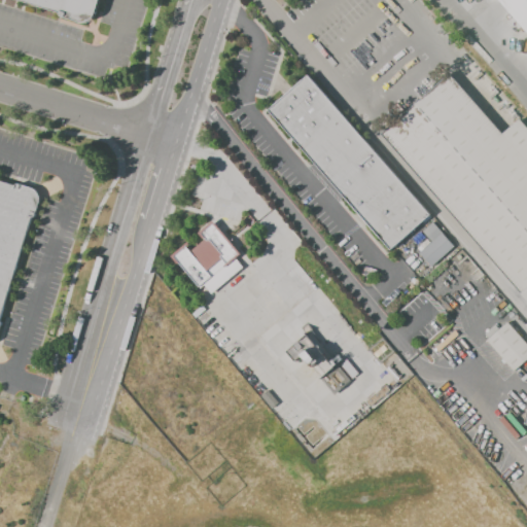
[(96,0),(90,22),(20,0),(96,0)]
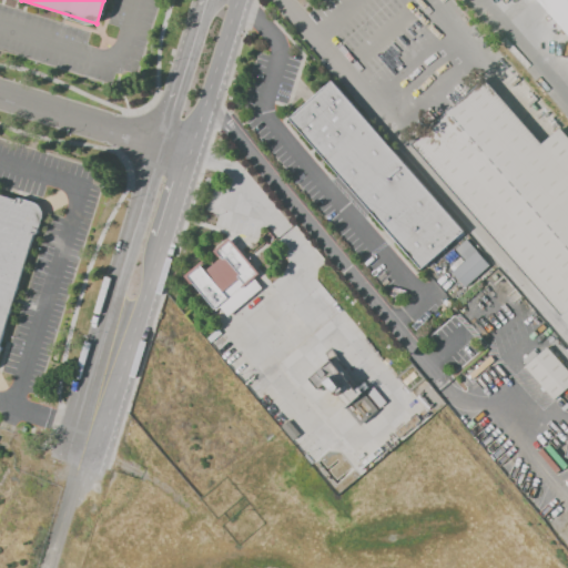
[(567,33),(538,0),(567,0),(567,33)]
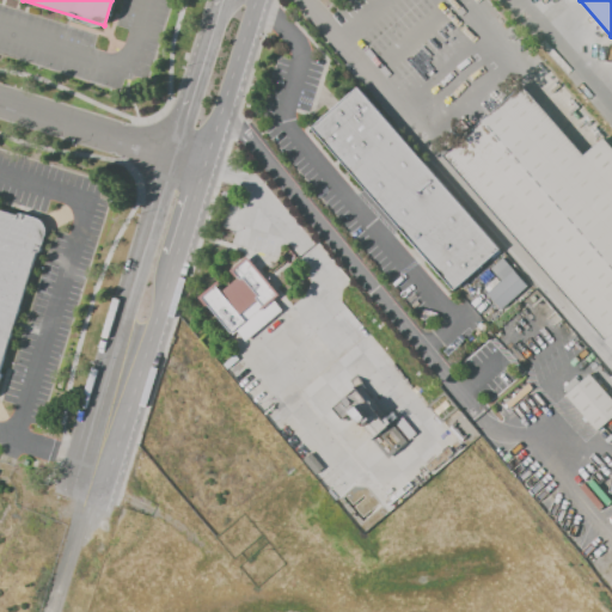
[(611,348),(445,154),(524,85),(585,154),(604,138),(611,147),(611,348)]
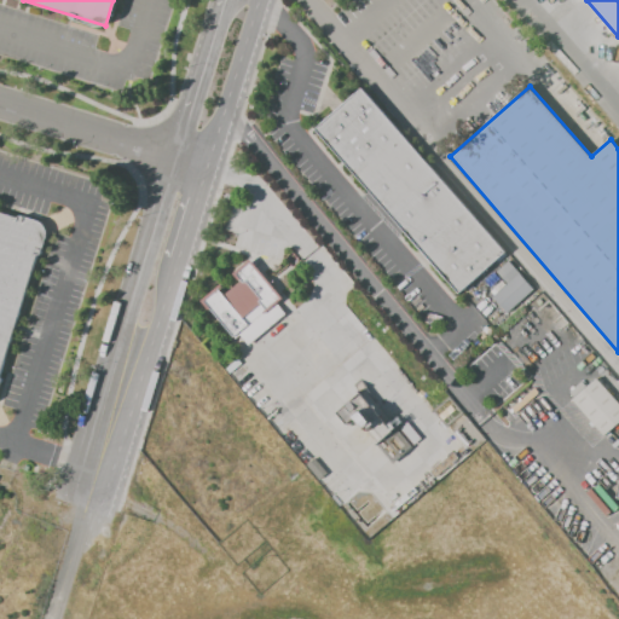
[(316,131),(363,88),(505,252),(458,294),(316,131)]
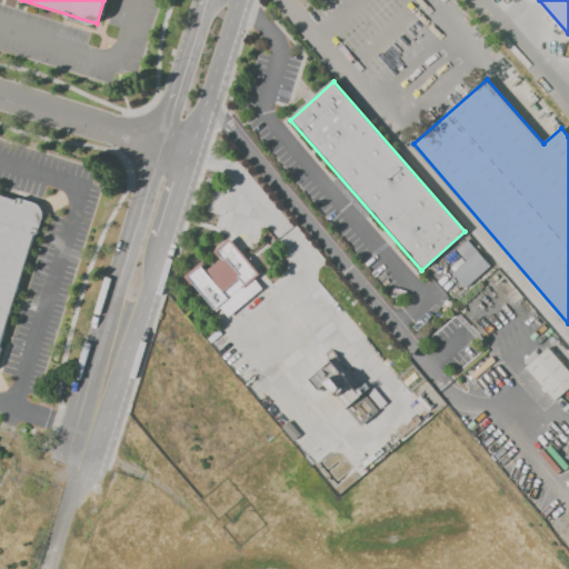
[(0,195),(43,209),(0,346),(0,195)]
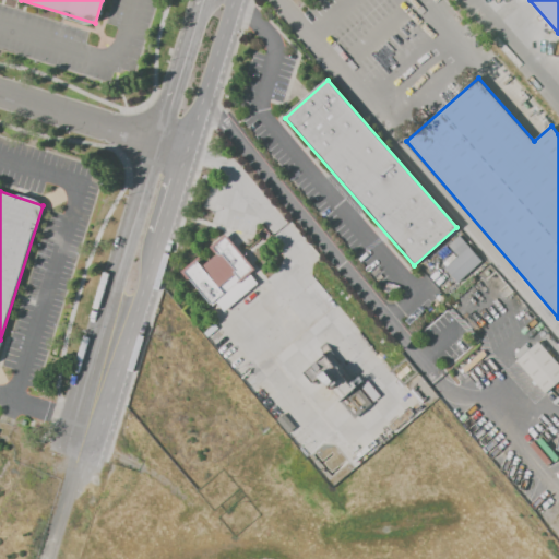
[(225,233),(256,269),(250,273),(258,282),(224,311),(216,301),(212,305),(211,304),(189,277),(187,280),(180,271),(198,256),(200,258),(197,260),(201,265),(217,252),(216,251),(214,252),(210,246),(225,233)]
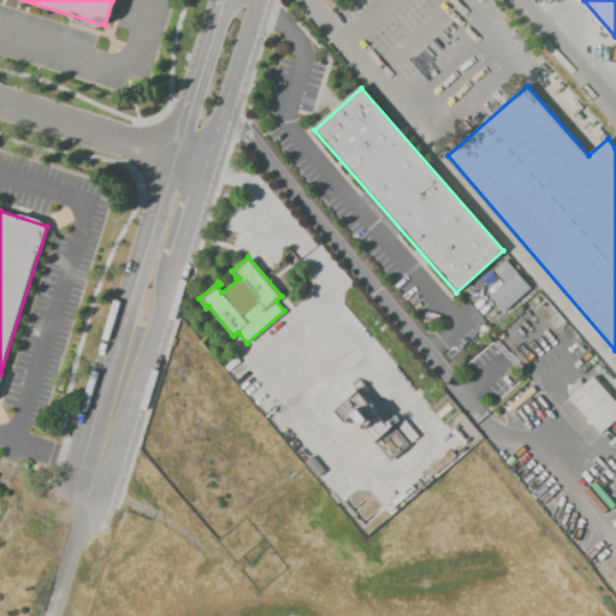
[(493,270),(504,260),(515,271),(503,282),(493,270)]
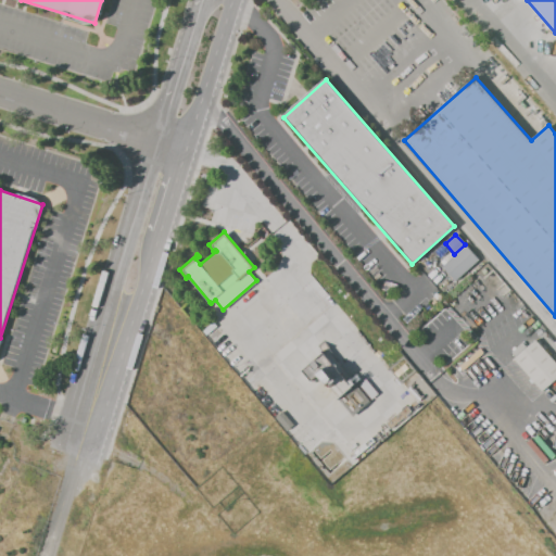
[(441,265),(454,254),(465,244),(478,260),(454,280),(441,265)]
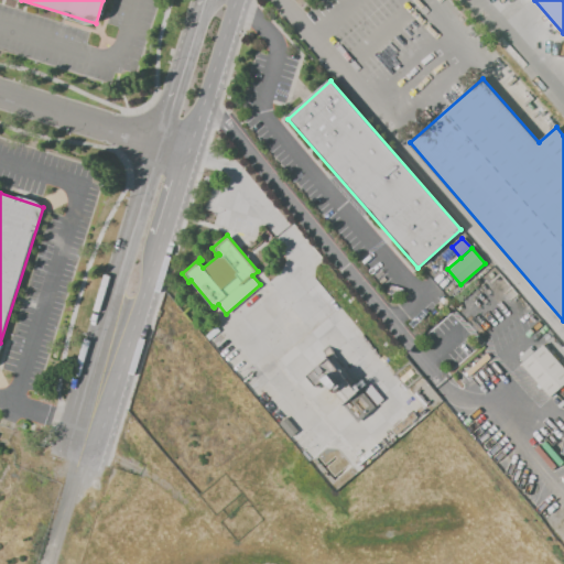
[(521,364),(543,344),(563,366),(563,383),(551,396),(521,364)]
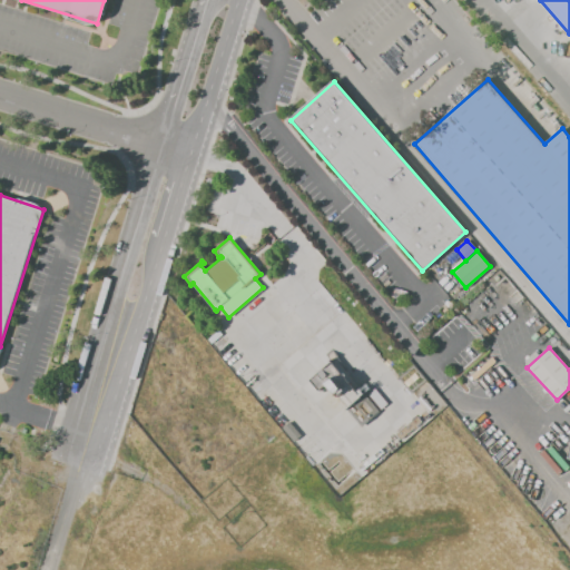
[(337,361),(361,389),(366,384),(370,389),(364,393),(380,412),(374,416),(374,415),(361,426),(347,410),(345,409),(346,408),(340,399),(337,400),(336,397),(335,397),(328,389),(327,390),(324,385),(317,391),(308,380),(337,356),(340,359),(337,361)]
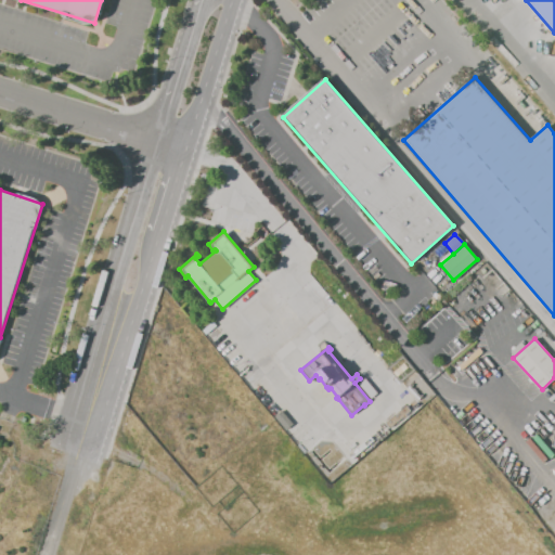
[(358,384),(364,378),(377,394),(371,399),(358,384)]
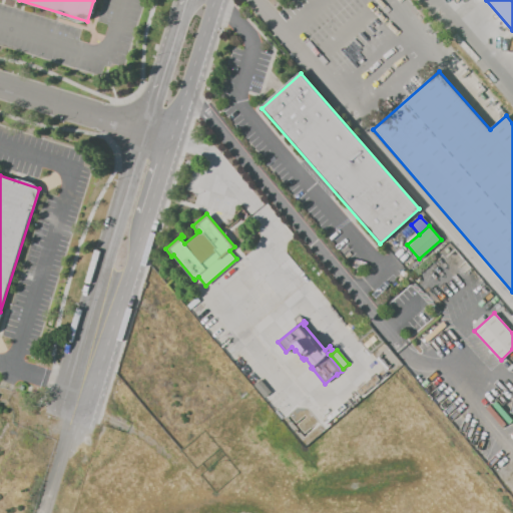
[(356,391),(376,376),(380,380),(360,396),(356,391)]
